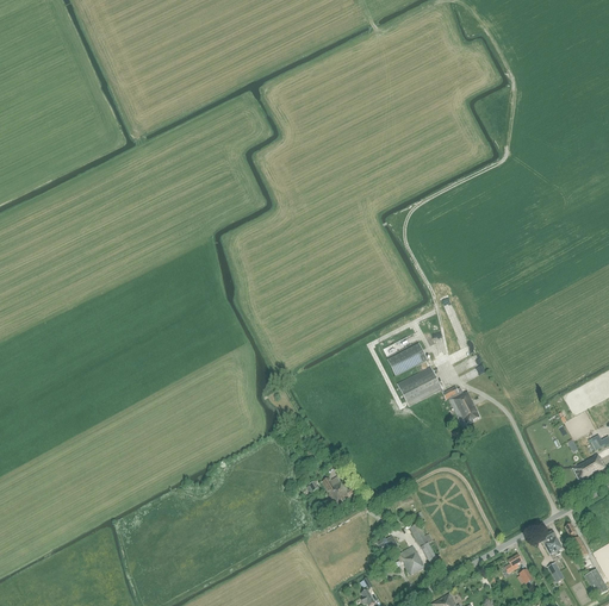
[(459,337),(455,338),(457,343),(464,339),(458,323),(448,326),(452,335),(458,333),(459,337)]
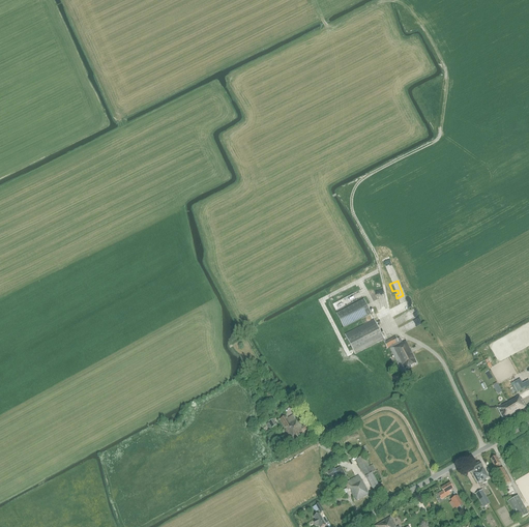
[(370,311),(365,302),(362,297),(335,311),(343,325),(370,311)]
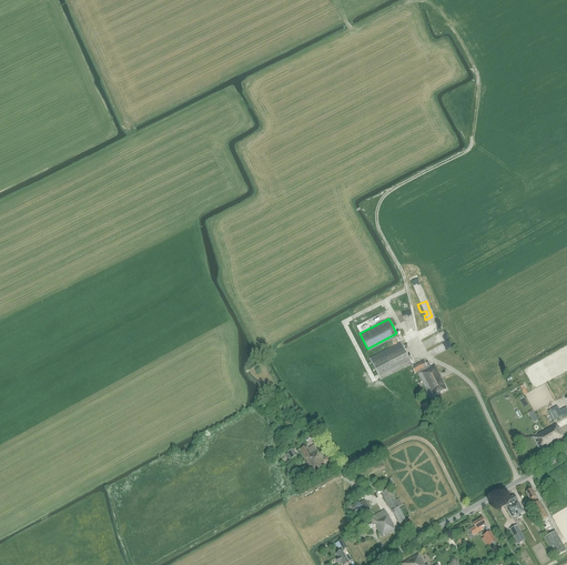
[(437,326),(435,319),(426,321),(427,326),(422,328),(422,330),(437,326)]
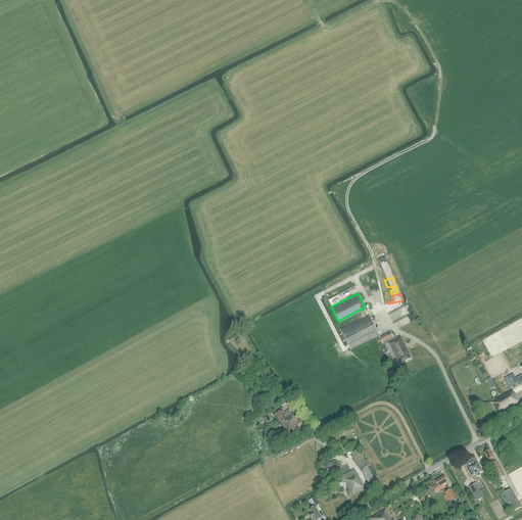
[(406,300),(396,305),(400,314),(410,309),(406,300)]
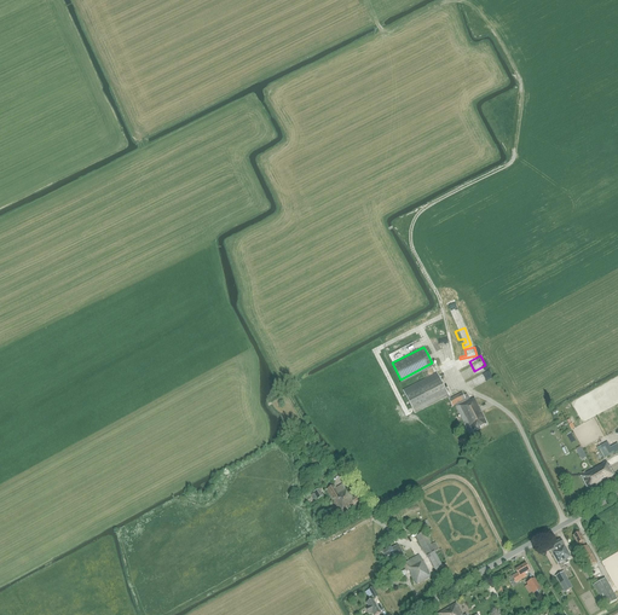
[(486,367),(466,376),(468,383),(489,376),(486,367)]
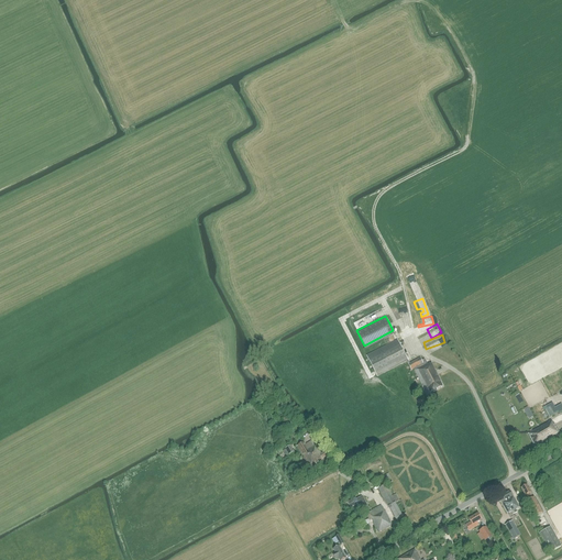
[(408,361),(399,342),(397,337),(365,352),(376,373),(406,359),(410,368),(412,366),(425,392),(442,384),(438,373),(431,360),(427,362),(423,357),(420,358),(419,355),(408,361)]
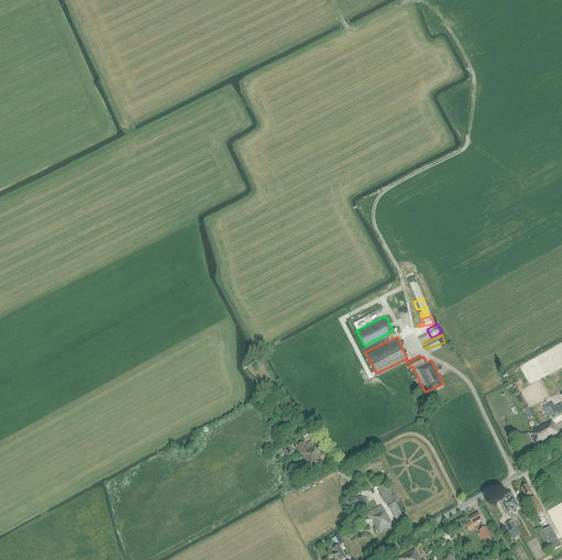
[(553,403),(543,407),(543,408),(546,410),(547,415),(548,415),(554,412),(558,409),(558,410),(561,408),(561,404),(561,401),(553,405),(553,403)]
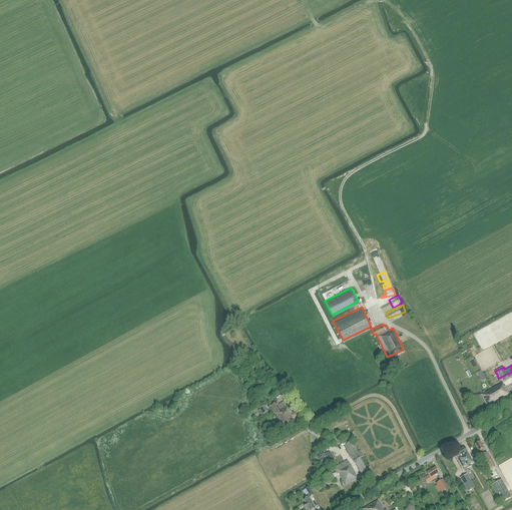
[(507,389),(504,384),(504,383),(503,383),(501,381),(480,393),(487,406),(510,393),(507,389)]
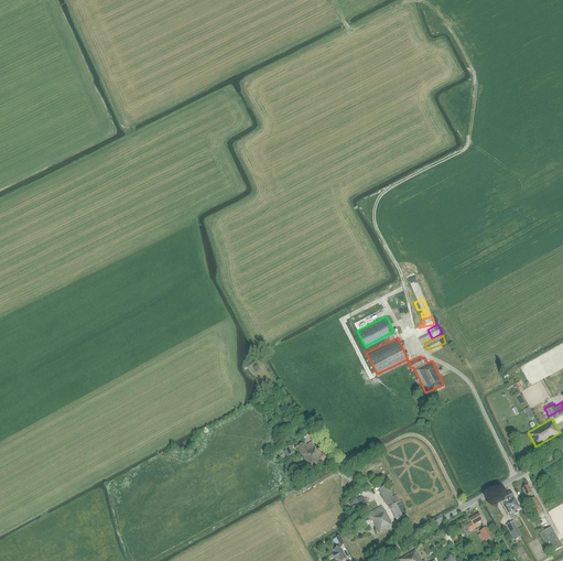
[(305,442),(304,439),(295,444),(309,466),(327,455),(324,449),(321,451),(318,445),(315,446),(313,443),(311,439),(305,442)]
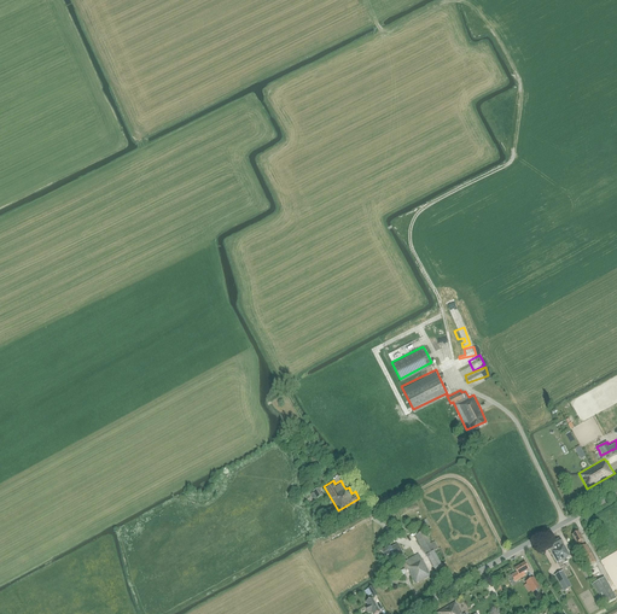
[(318,485),(312,489),(313,490),(315,495),(316,496),(322,492),(320,489),(321,487),(320,485),(319,486),(318,485)]
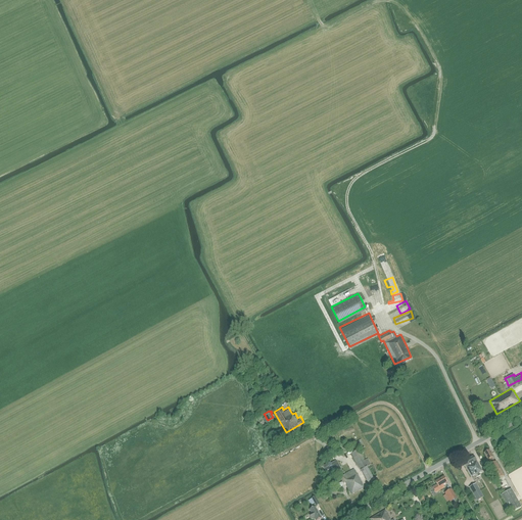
[(358,447),(350,452),(367,480),(373,477),(366,465),(371,463),(367,456),(364,458),(358,447)]
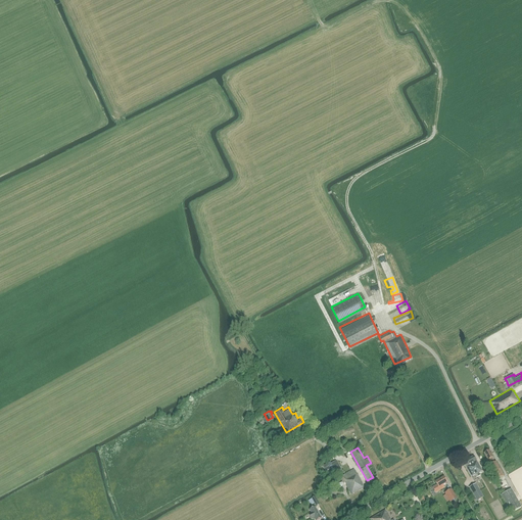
[(488,447),(482,451),(486,458),(487,458),(488,459),(485,461),(486,464),(487,463),(495,477),(504,473),(495,459),(493,459),(491,455),(492,455),(488,447)]
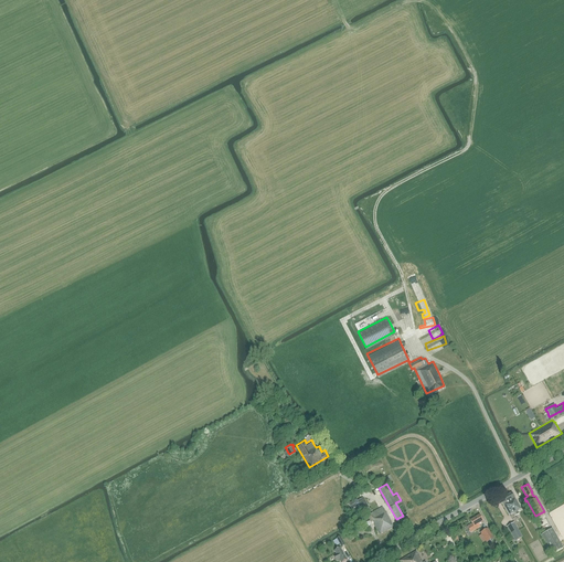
[(504,492),(515,511),(517,510),(517,509),(520,506),(510,489),(504,492)]
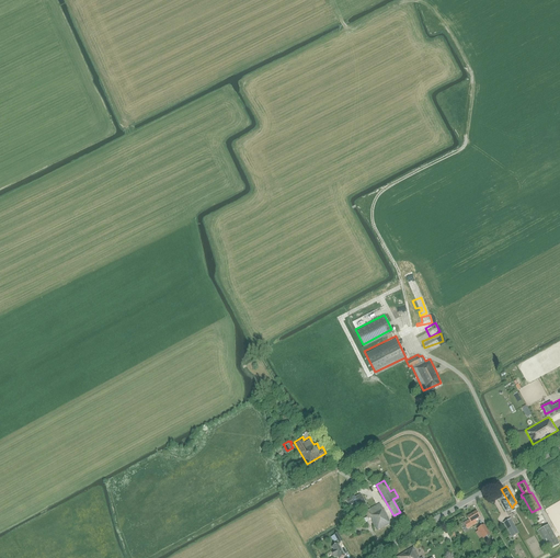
[(510,509),(512,508),(501,489),(495,492),(505,509),(509,507),(510,509)]
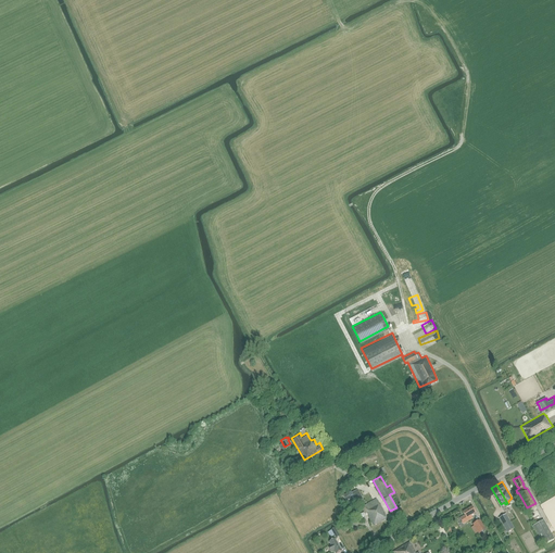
[(350,488),(341,492),(348,504),(356,499),(355,499),(362,495),(356,486),(351,489),(350,488)]
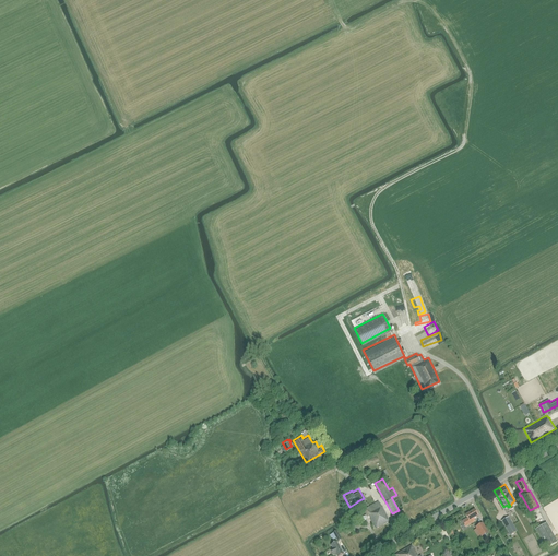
[(378,499),(363,507),(365,512),(367,516),(368,518),(370,516),(376,525),(389,518),(378,499)]
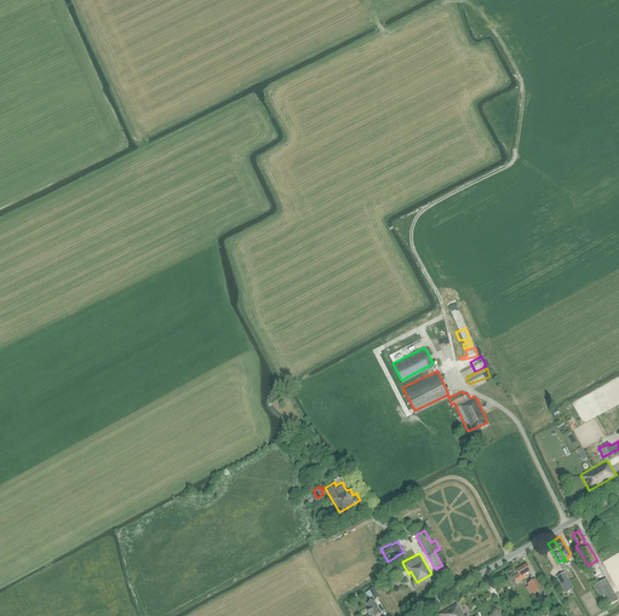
[(525,571),(529,569),(525,560),(515,566),(516,571),(515,573),(511,574),(515,581),(526,575),(525,571)]
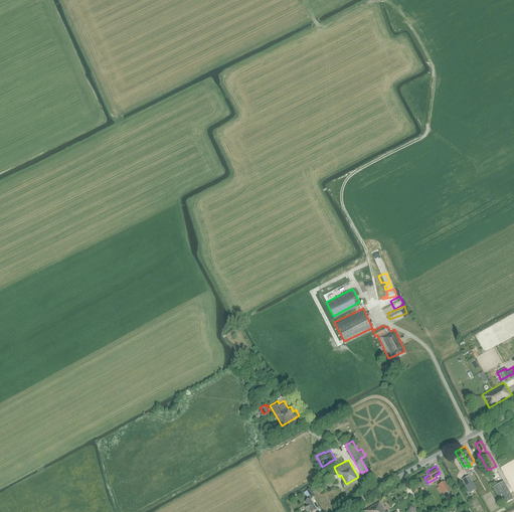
[(469,490),(475,487),(468,474),(461,477),(469,490)]
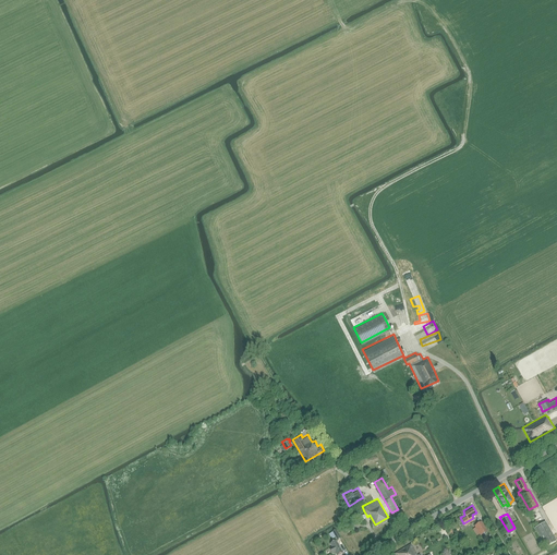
[(481,519),(474,523),(475,526),(479,531),(480,533),(486,529),(481,519)]
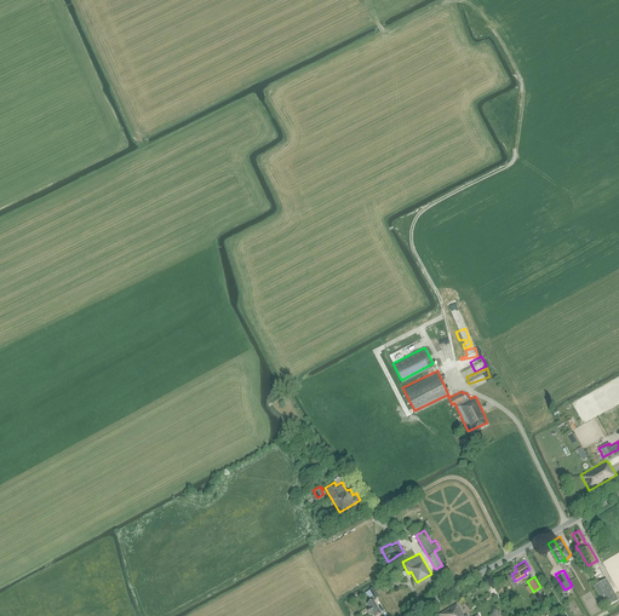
[(594,583),(606,604),(617,598),(606,576),(594,583)]
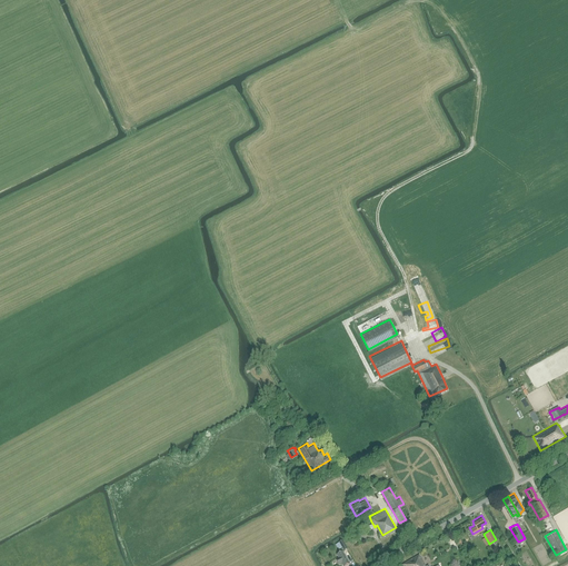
[(338,555),(335,557),(338,562),(340,560),(342,564),(349,560),(341,548),(336,552),(338,555)]
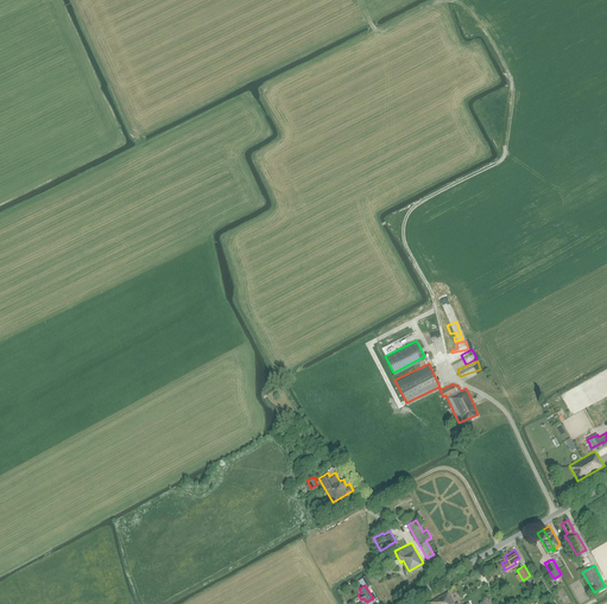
[(450,603),(455,603),(447,590),(437,595),(442,603),(450,603),(451,603),(450,603)]
